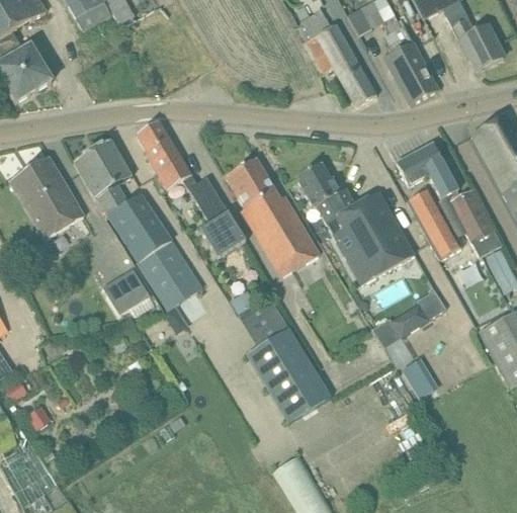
[(0,79),(14,102),(51,80),(29,45),(21,49),(11,30),(45,11),(37,0),(0,0),(0,55),(3,60),(0,61),(0,79)]
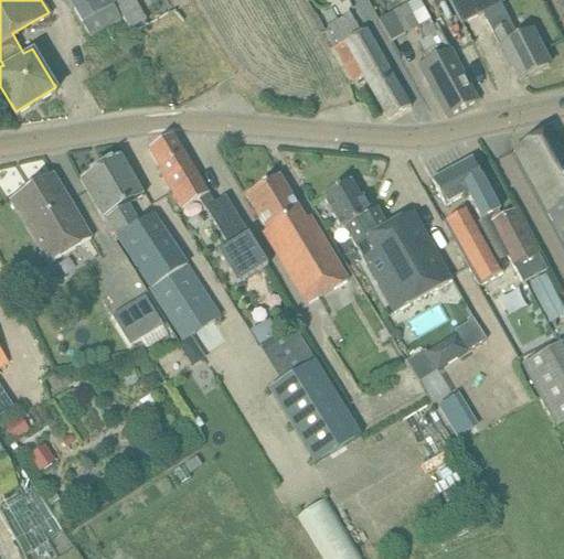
[(71,0),(88,32),(119,14),(127,27),(147,15),(137,0),(71,0)]
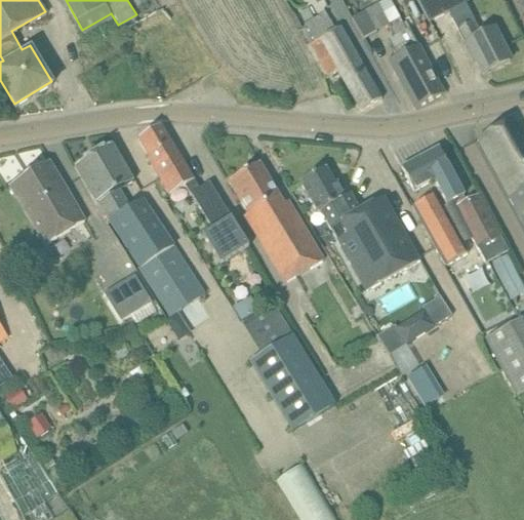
[(388,57),(404,87),(414,106),(443,90),(434,72),(394,0),(374,0),(352,13),(363,35),(388,21),(395,33),(389,36),(397,52),(388,57)]
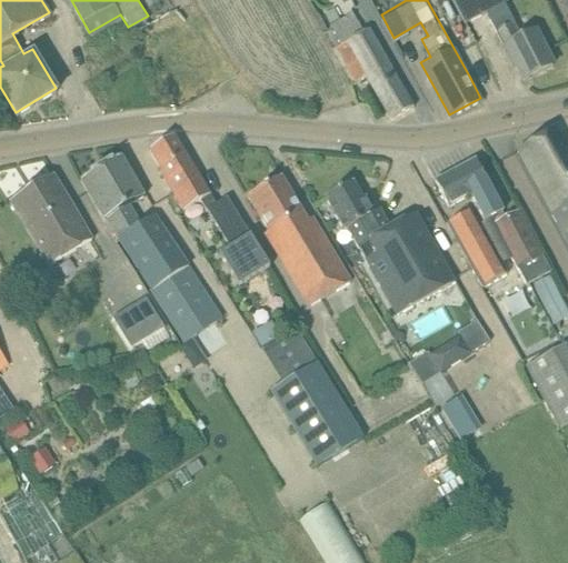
[(455,0),(465,18),(504,0),(455,0)]
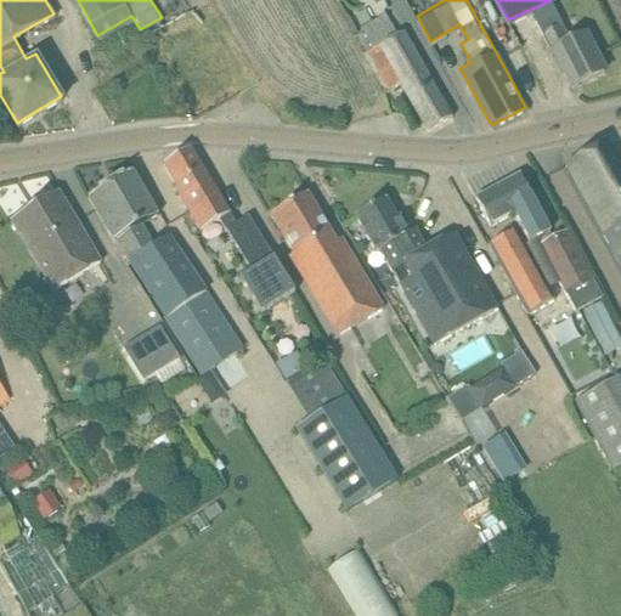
[(547,3),(532,10),(552,46),(549,47),(560,69),(564,68),(571,83),(603,67),(585,30),(566,39),(547,3)]
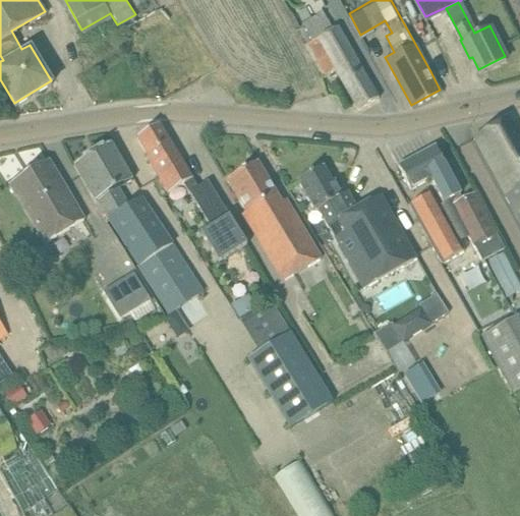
[(347,89),(357,106),(378,95),(367,76),(339,25),(334,29),(322,8),(310,14),(304,4),(295,9),(312,41),(309,42),(328,73),(336,68),(347,89)]
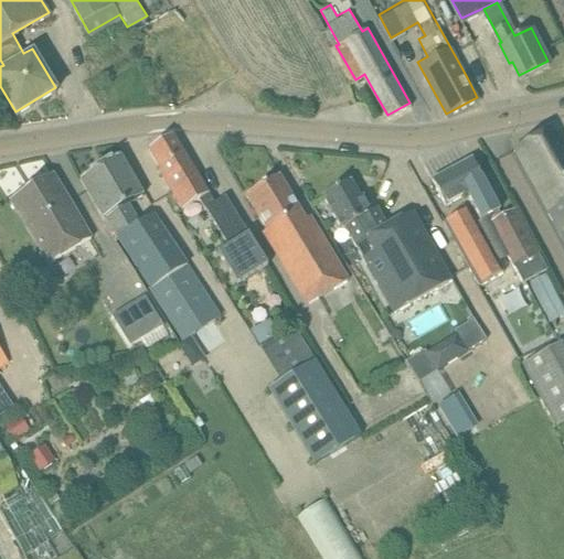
[(524,165),(563,238),(563,152),(561,146),(550,127),(513,146),(524,165)]
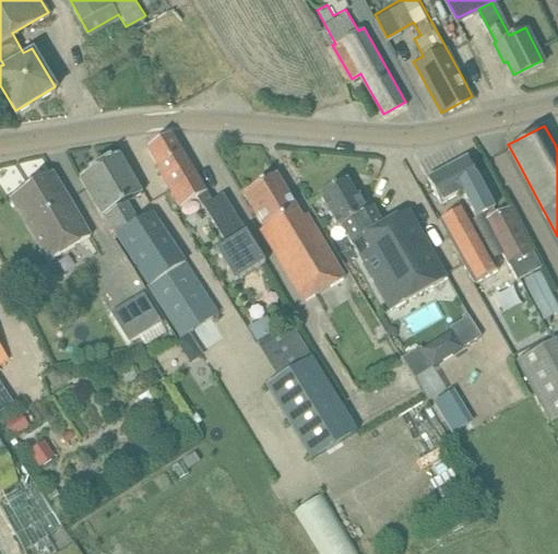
[(155,165),(167,184),(178,202),(192,193),(199,204),(201,203),(224,240),(212,247),(230,279),(262,260),(233,210),(222,190),(211,198),(169,129),(145,143),(157,163),(155,165)]
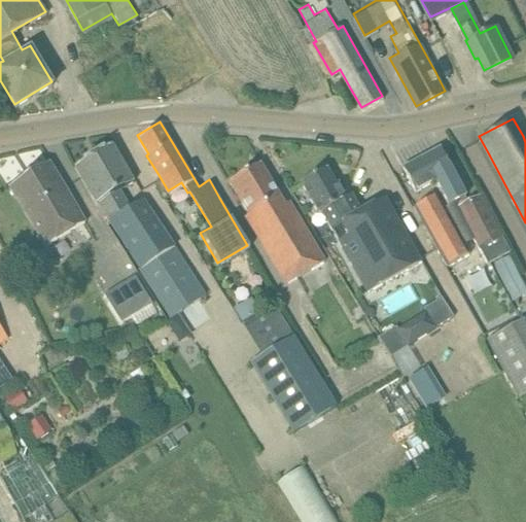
[(73,163),(83,181),(96,201),(99,199),(168,314),(199,296),(205,291),(141,199),(128,206),(117,187),(133,178),(120,159),(110,141),(73,163)]
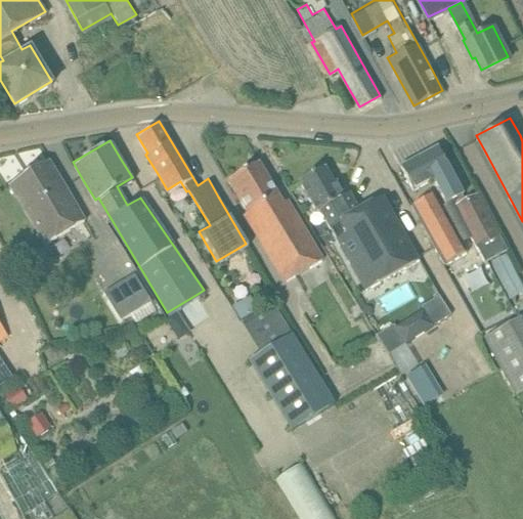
[(498,233),(487,213),(476,192),(465,198),(436,144),(399,164),(411,187),(431,177),(444,203),(450,199),(476,246),(483,259),(507,248),(498,233)]
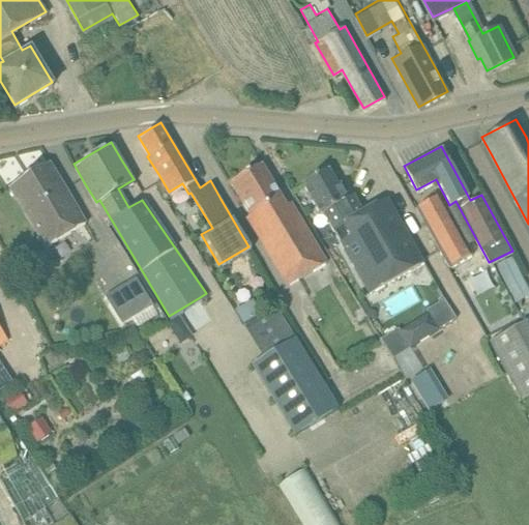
[(19,201),(42,244),(84,222),(59,176),(48,158),(7,183),(19,201)]
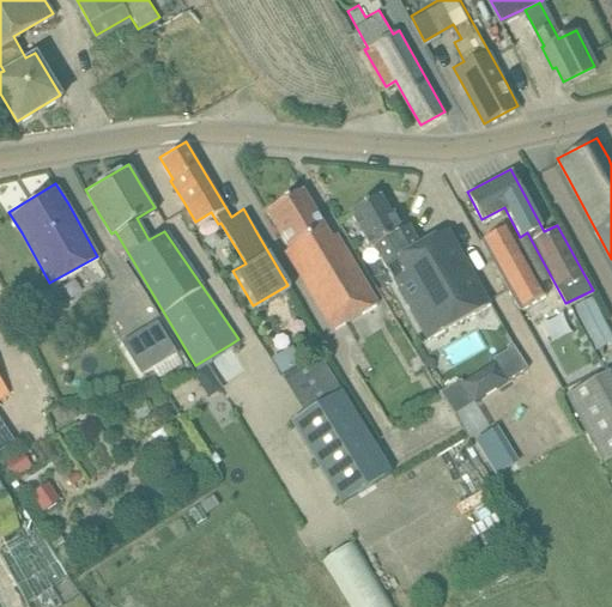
[(284,247),(331,327),(374,301),(326,219),(323,222),(314,206),(302,186),(266,207),(278,228),(288,244),(284,247)]
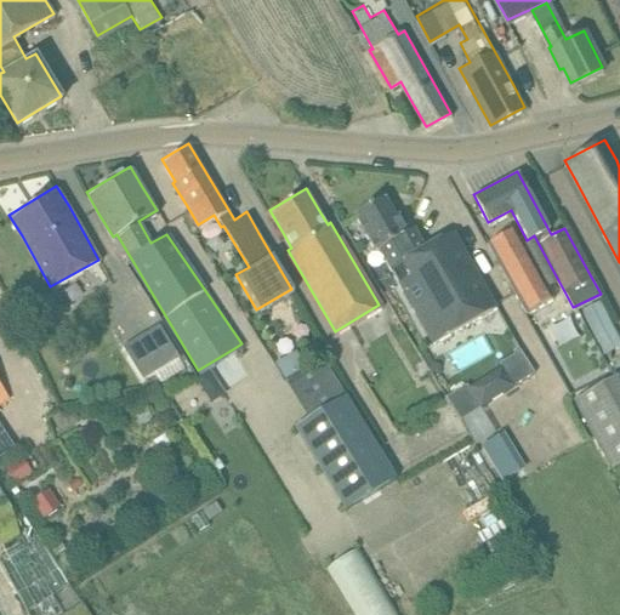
[(353,211),(375,249),(379,246),(432,340),(495,305),(453,229),(407,255),(396,235),(409,228),(398,210),(394,212),(384,194),(353,211)]
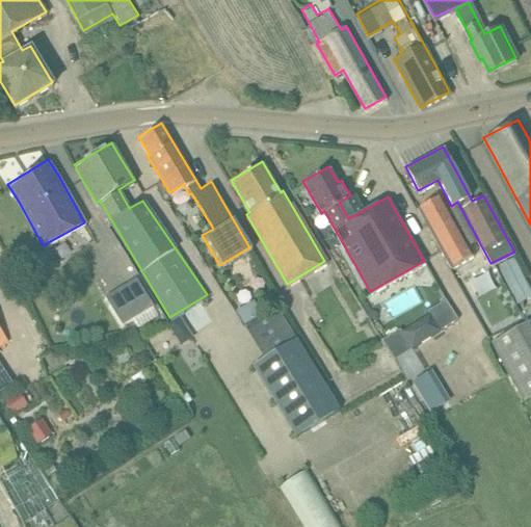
[(416,207),(426,225),(455,278),(479,265),(449,212),(440,194),(416,207)]
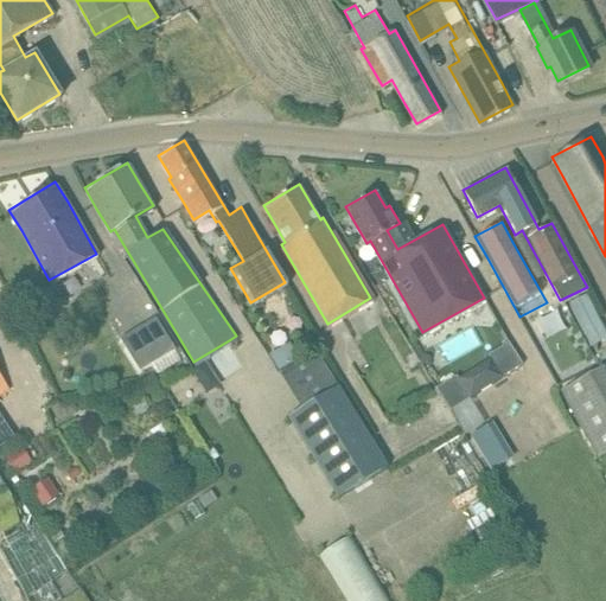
[(605,328),(586,291),(568,300),(591,343),(605,334),(605,328)]
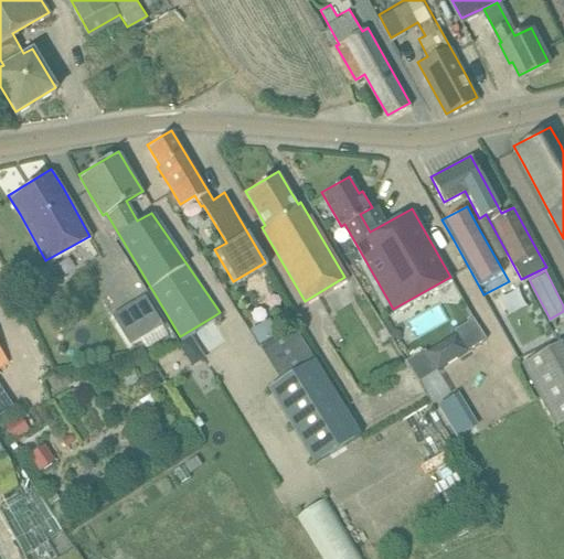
[(268,315),(249,326),(258,342),(277,331),(268,315)]
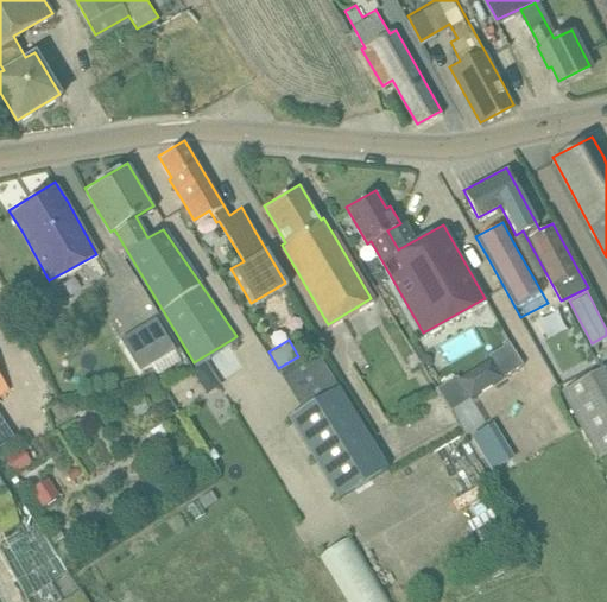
[(437,385),(450,406),(523,360),(511,342),(459,376),(456,373),(437,385)]
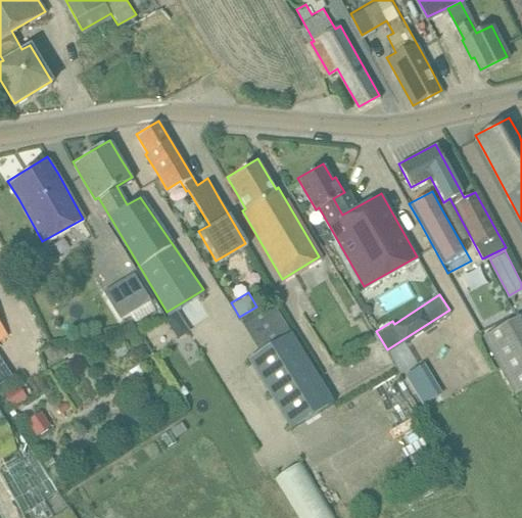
[(290,330),(247,356),(290,424),(332,397),(290,330)]
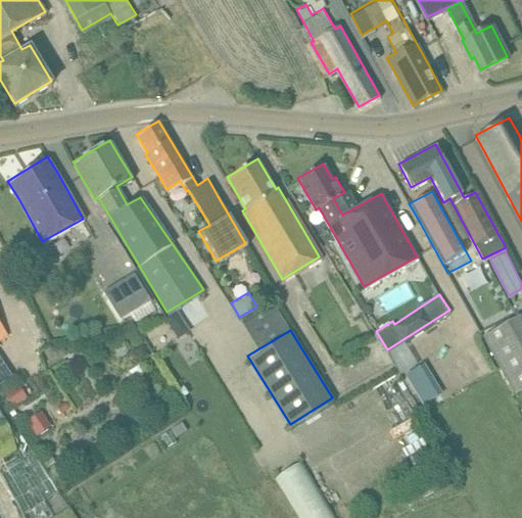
[(419,363),(405,372),(423,402),(437,392),(419,363)]
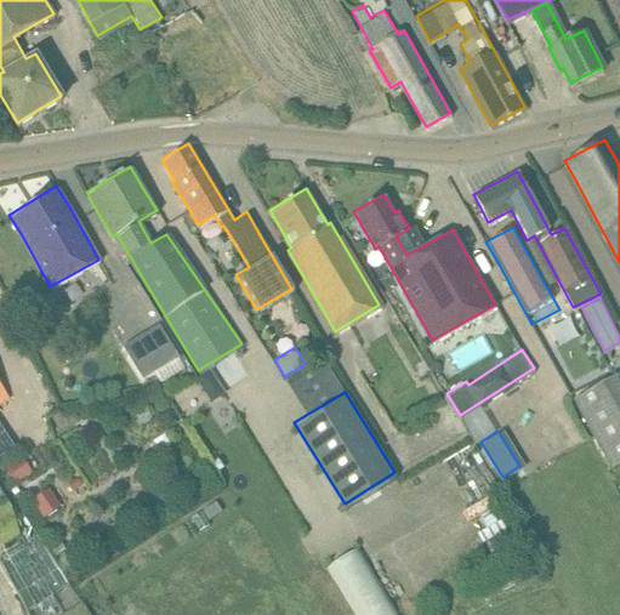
[(214,499),(202,507),(208,517),(221,508),(214,499)]
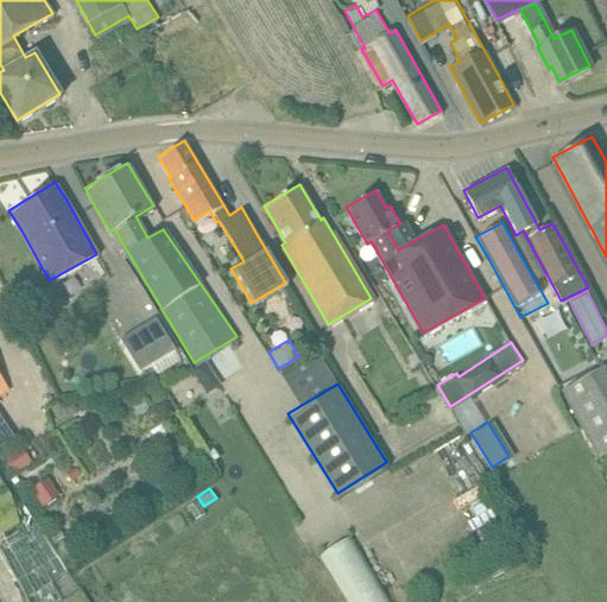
[(89,601),(80,587),(62,599),(63,601),(89,601)]
